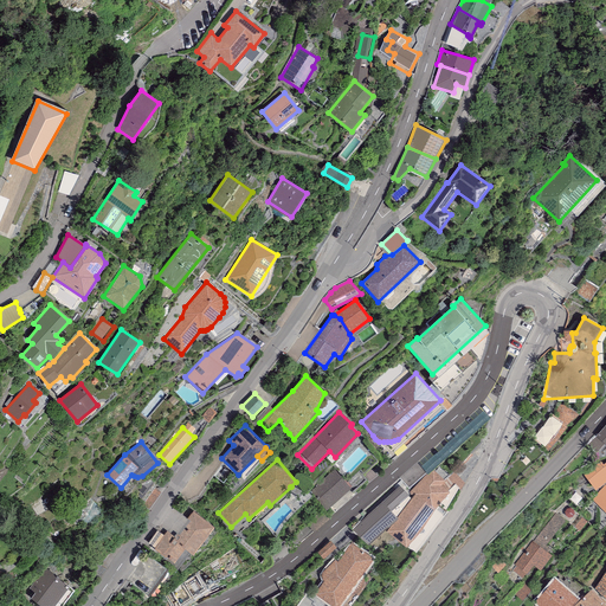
[(600,462),(584,475),(595,490),(605,482),(605,462),(604,464),(600,462)]
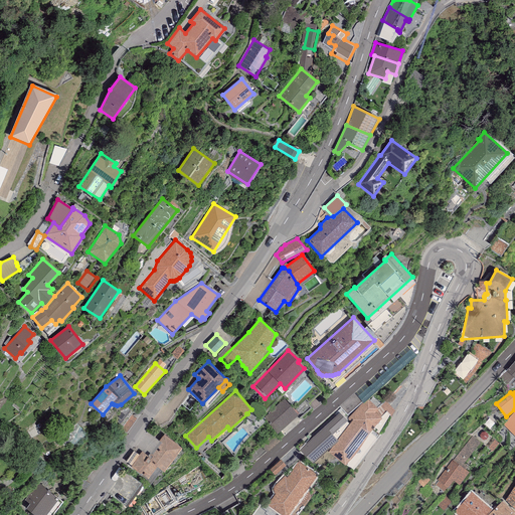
[(284,398),(262,418),(277,435),(299,415),(284,398)]
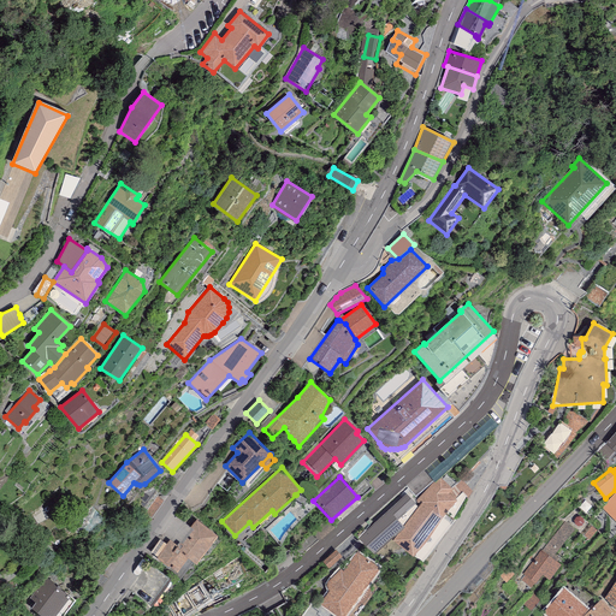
[(452,489),(440,478),(434,484),(433,483),(415,501),(420,505),(404,527),(406,528),(400,533),(404,535),(397,545),(414,557),(425,544),(433,533),(443,519),(457,501),(456,501),(449,493),(452,489)]
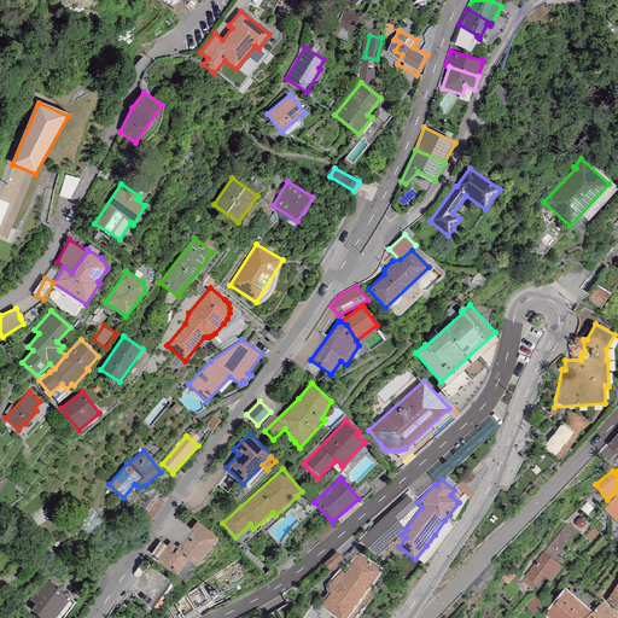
[(464,482),(454,490),(450,495),(458,502),(464,497),(467,501),(473,494),(464,482)]
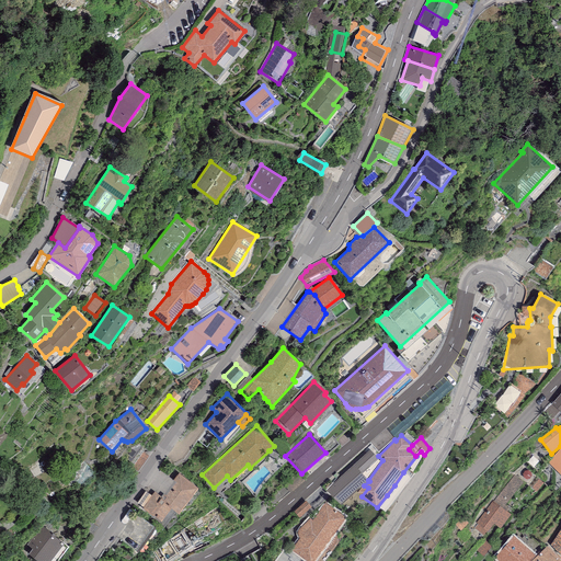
[(560,447),(547,460),(560,473),(560,447)]
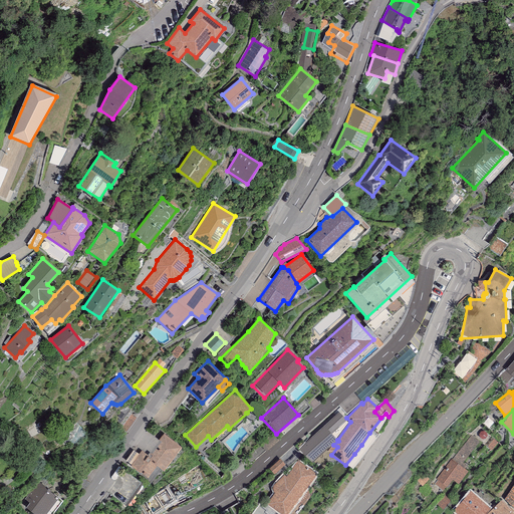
[(299,448),(313,463),(333,445),(338,441),(337,440),(333,435),(347,421),(339,411),(323,426),(299,448)]
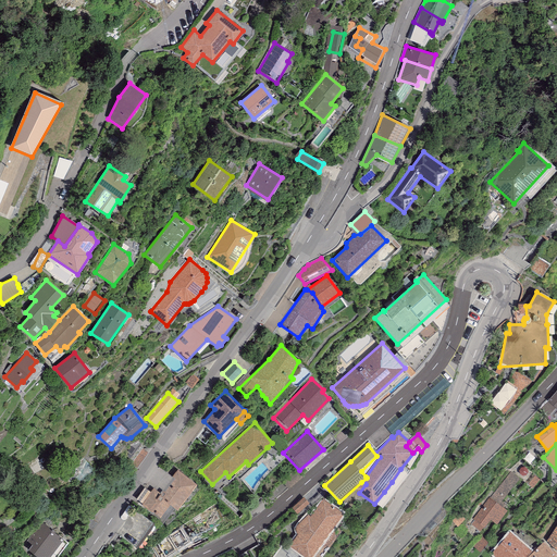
[(196,485),(177,470),(172,477),(175,479),(164,492),(163,491),(160,495),(153,489),(150,493),(143,505),(160,518),(171,505),(177,510),(196,485)]
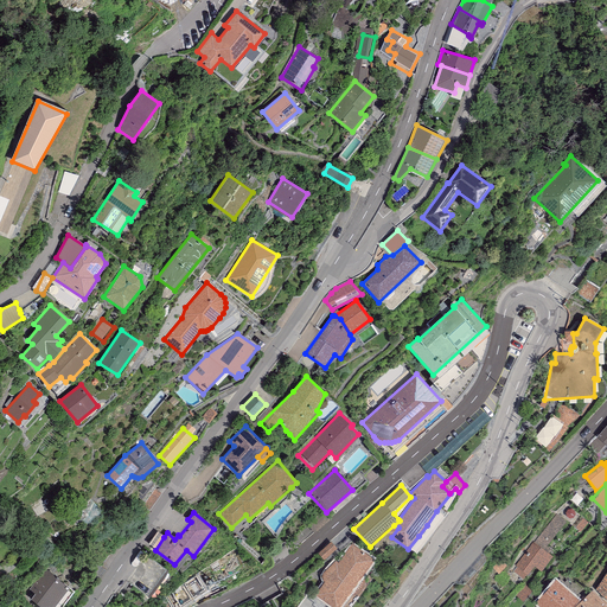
[(534,543),(543,550),(566,522),(556,515),(534,543)]
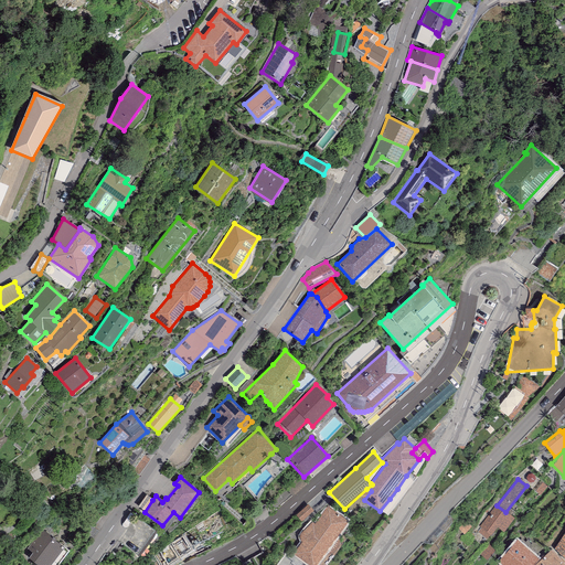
[(138,508),(145,512),(152,500),(147,494),(138,508)]
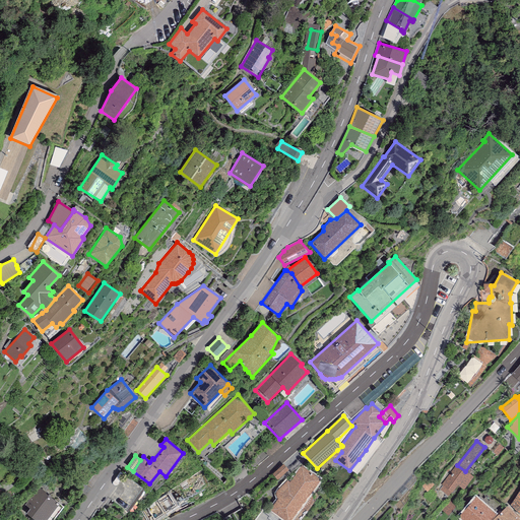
[(457,465),(457,464),(442,484),(443,486),(440,490),(448,497),(451,493),(452,493),(458,485),(464,490),(473,477),(465,471),(457,465)]
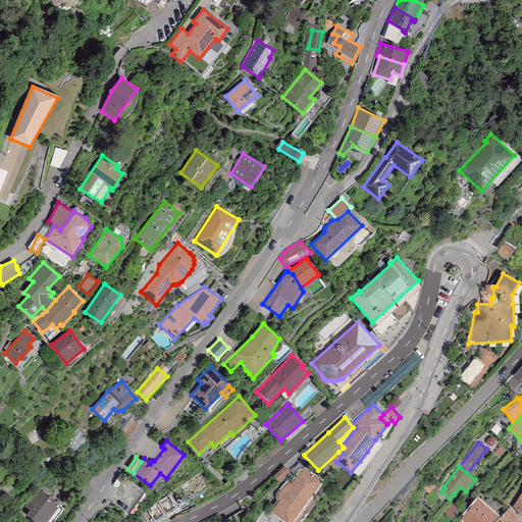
[(281,482),(292,473),(286,467),(275,476),(281,482)]
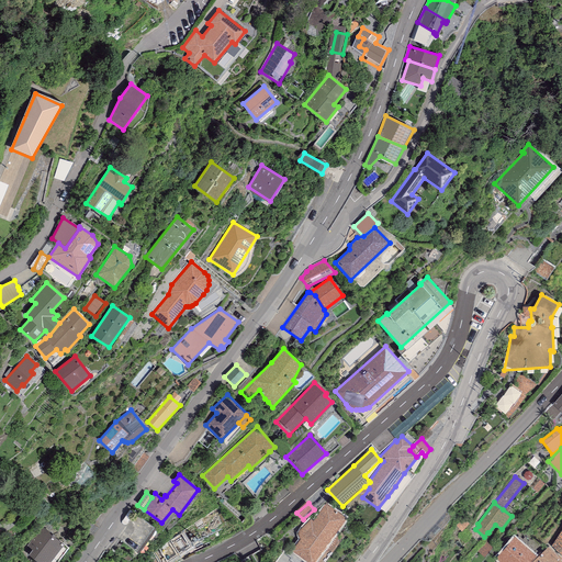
[(346,519),(326,504),(313,521),(311,519),(301,530),(299,532),(299,534),(299,538),(300,540),(292,551),(306,561),(315,561),(322,553),(325,553),(329,551),(333,550),(335,547),(337,544),(337,540),(337,537),(336,534),(346,519)]
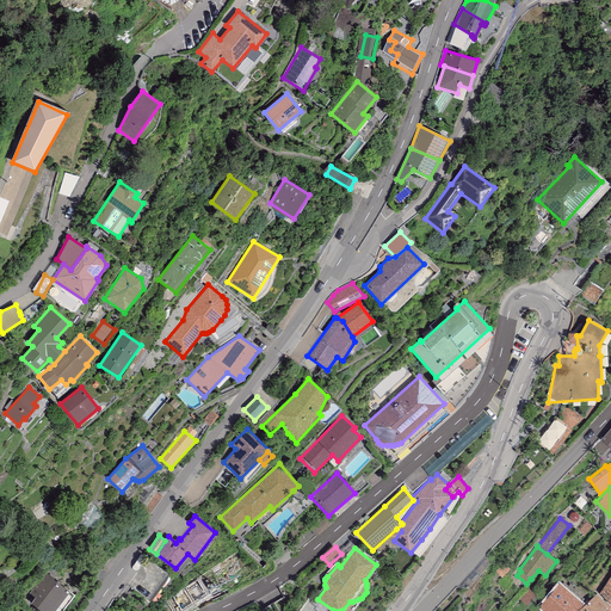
[(62,610),(74,596),(45,573),(30,593),(35,598),(31,604),(39,610),(62,610)]
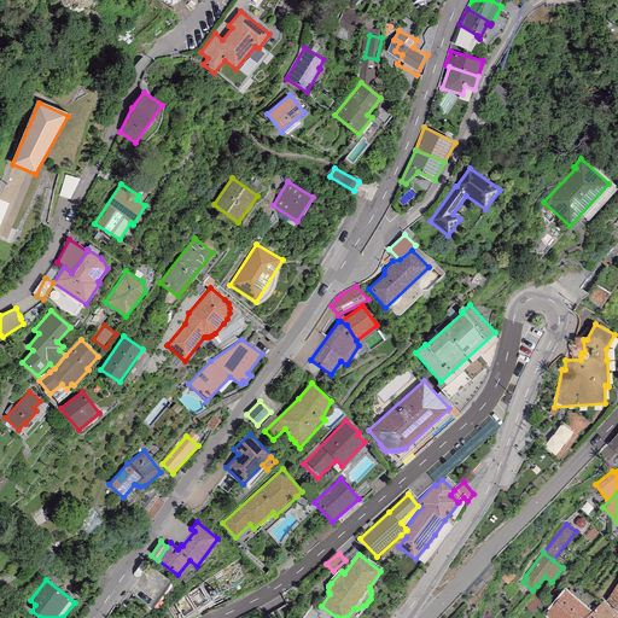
[(219,602),(207,582),(207,581),(167,604),(175,617),(178,617),(204,604),(207,608),(219,602)]
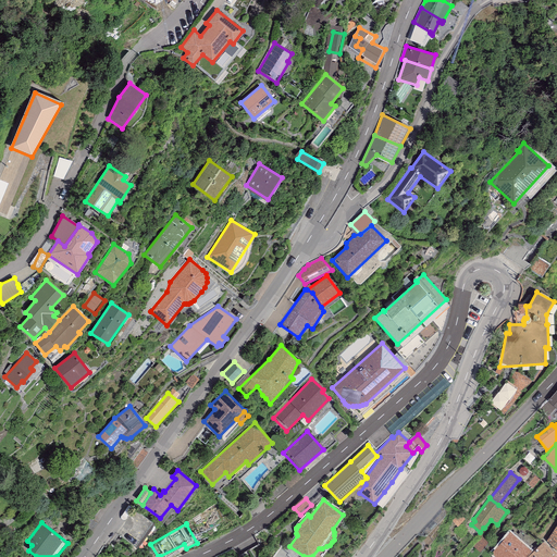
[(556,524),(546,542),(556,551),(556,524)]
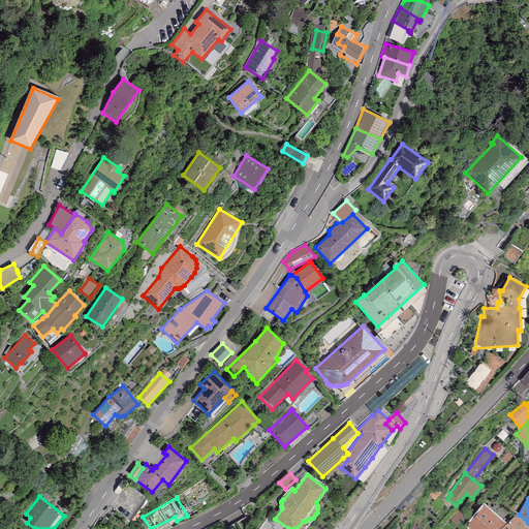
[(500,528),(506,524),(485,505),(467,525),(469,527),(466,528),(500,528)]
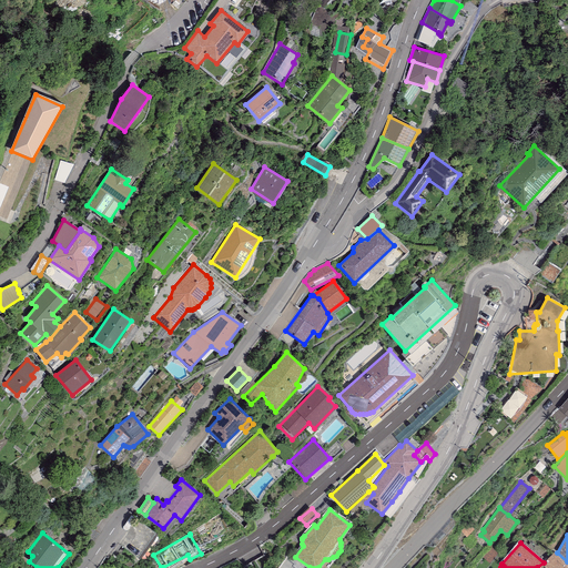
[(498,554),(492,547),(483,558),(489,564),(498,554)]
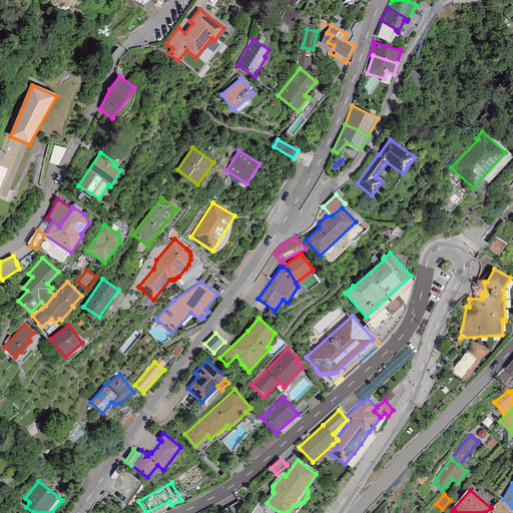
[(512,512),(512,509),(512,508),(510,509),(500,499),(491,508),(485,512),(512,512)]
